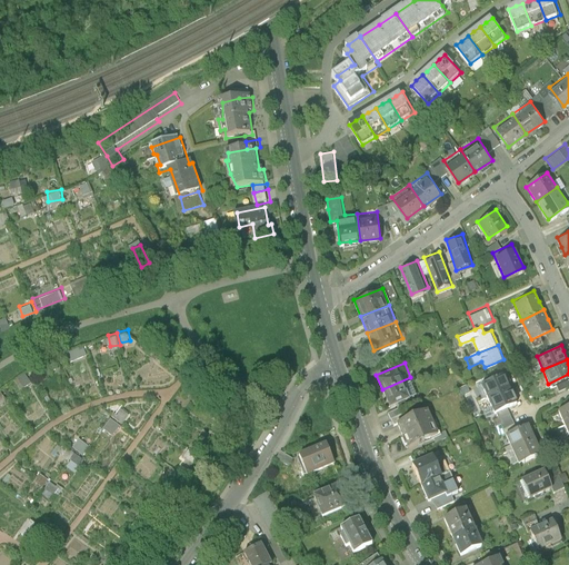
[(510,384),(503,369),(480,379),(487,395),(510,384)]
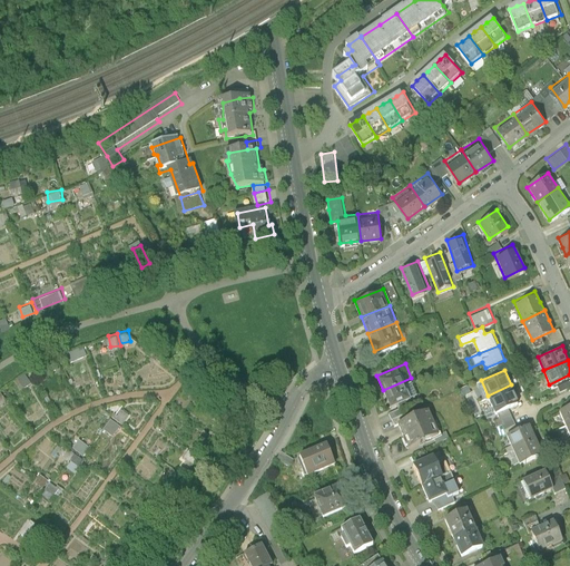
[(29,371),(17,376),(20,386),(32,381),(29,371)]
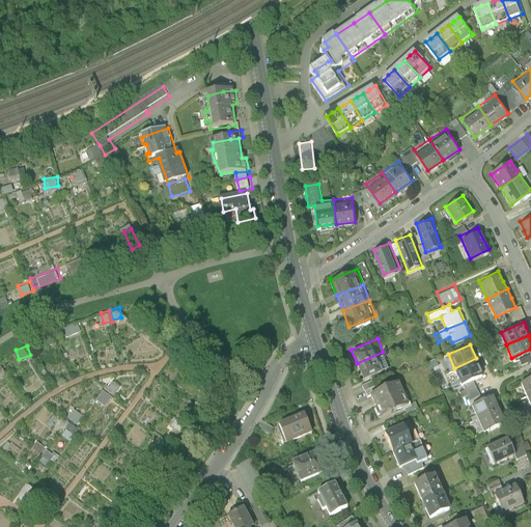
[(357,363),(362,377),(371,372),(389,365),(383,352),(357,363)]
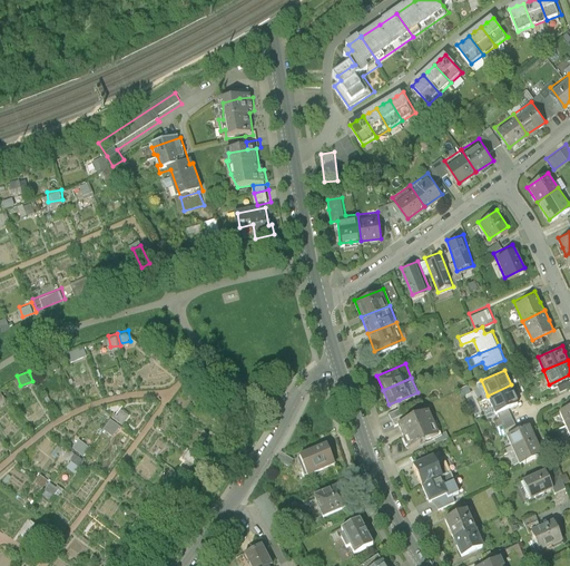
[(518,400),(511,384),(488,396),(494,410),(508,405),(518,400)]
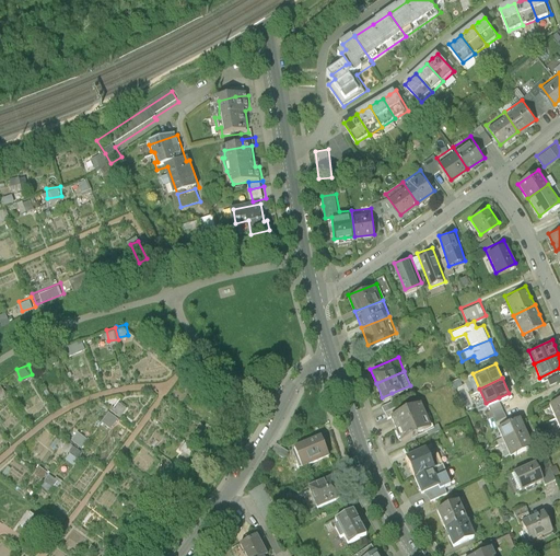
[(382,397),(380,398),(386,414),(391,413),(398,409),(392,393),(382,397)]
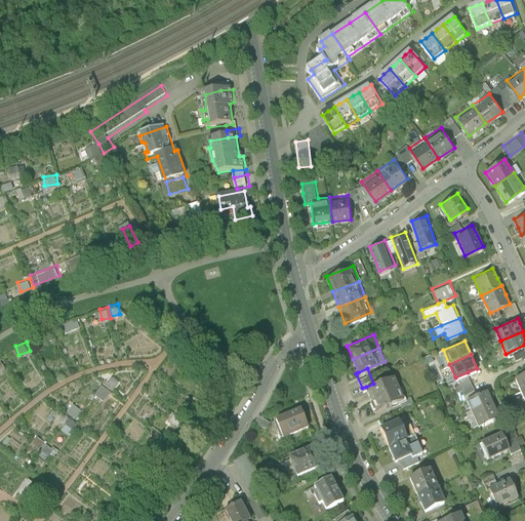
[(524,368),(514,373),(520,388),(524,386),(524,368)]
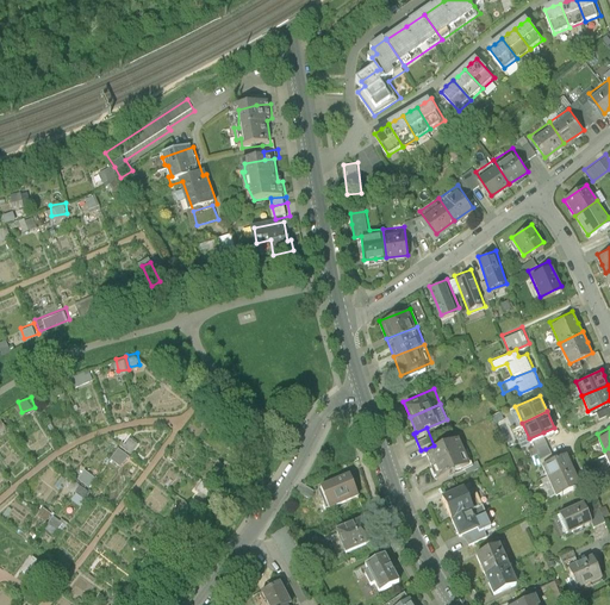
[(123,443),(132,450),(141,440),(131,432),(123,443)]
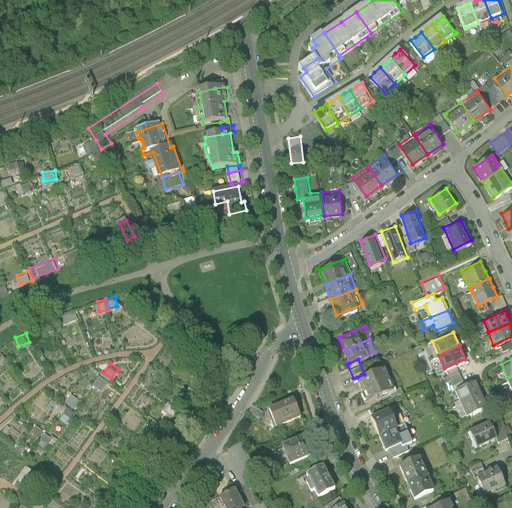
[(444,368),(453,388),(465,383),(456,363),(444,368)]
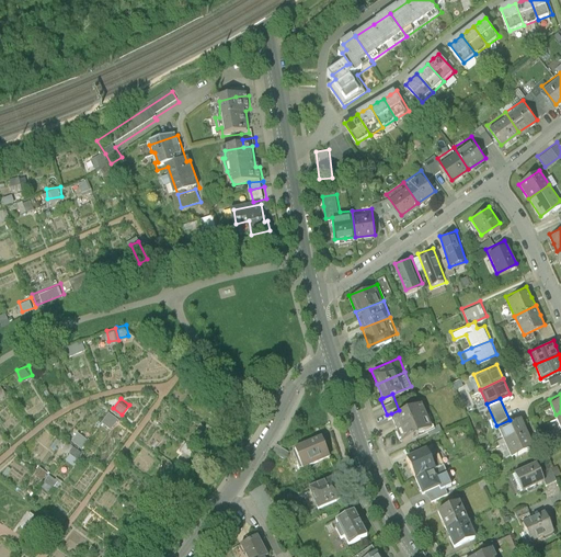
[(399,410),(391,413),(402,439),(434,424),(423,399),(399,410)]
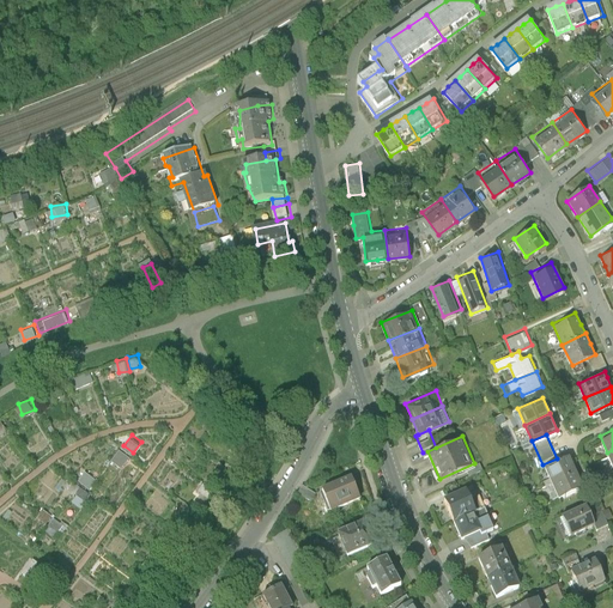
[(120,447),(114,458),(126,464),(132,453),(120,447)]
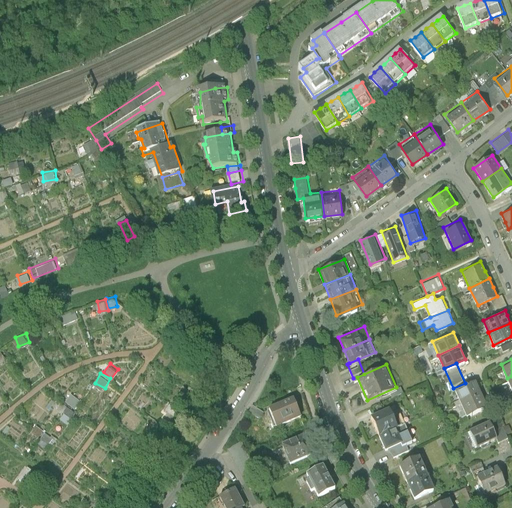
[(453,388),(459,401),(481,390),(476,378),(465,383),(453,388)]
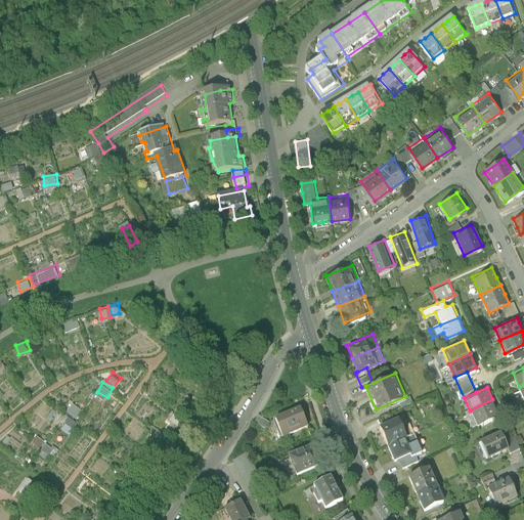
[(470,410),(475,423),(498,413),(492,399),(470,410)]
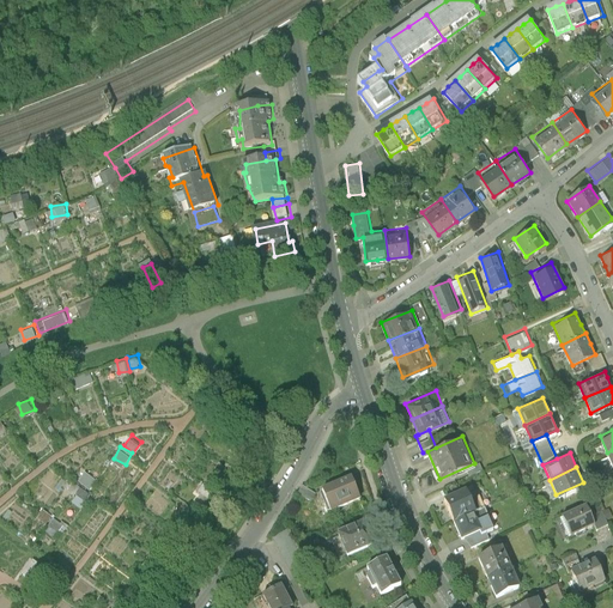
[(91,486),(98,476),(86,468),(79,478),(91,486)]
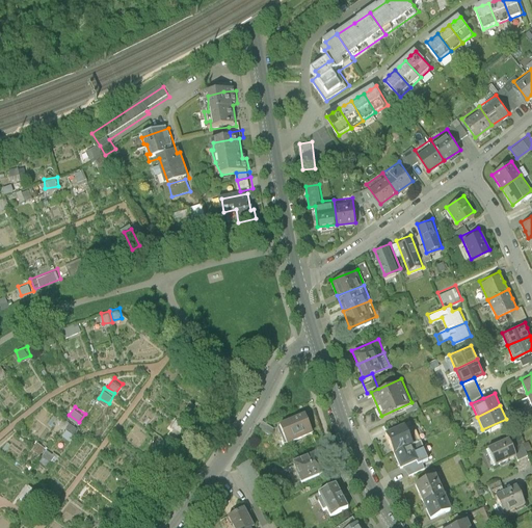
[(277,423),(284,441),(312,430),(303,411),(277,423)]
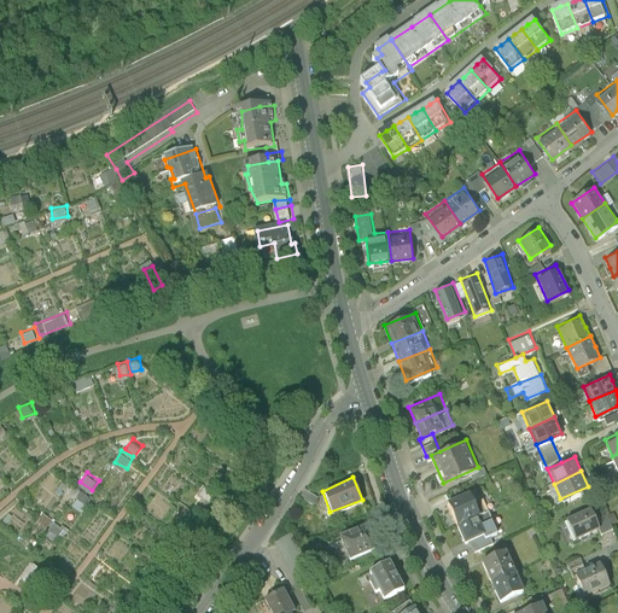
[(186,489),(184,489),(181,501),(209,507),(214,489),(187,483),(186,489)]
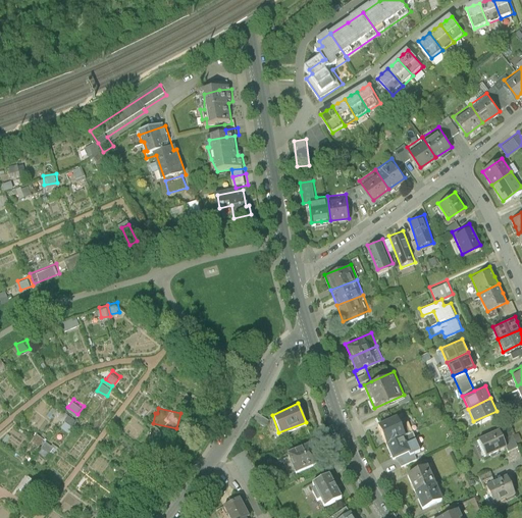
[(252,418),(262,425),(266,418),(256,411),(252,418)]
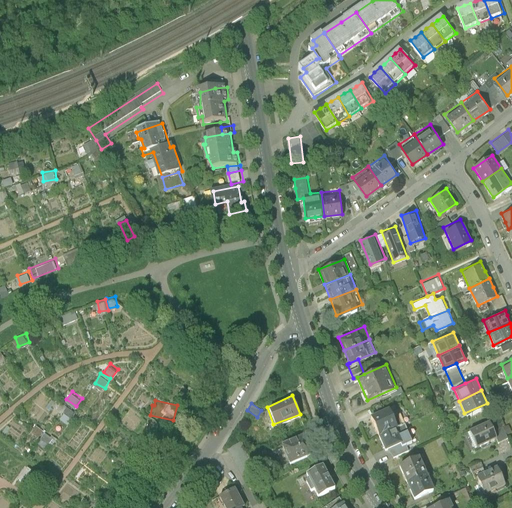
[(370,413),(377,430),(399,420),(392,403),(370,413)]
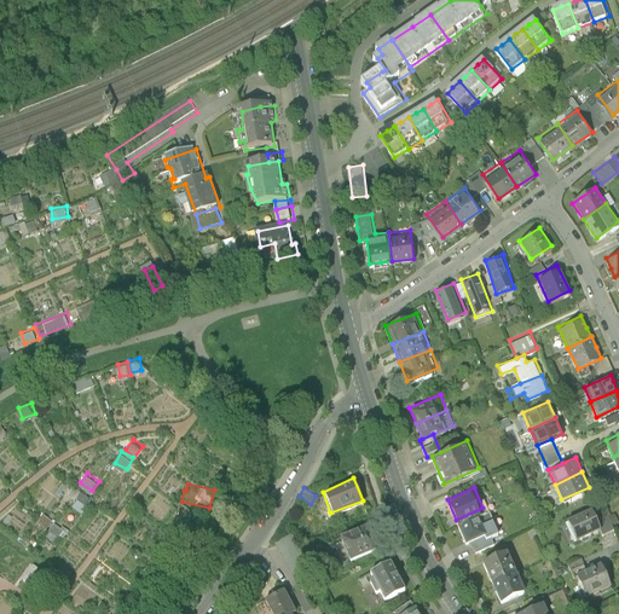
[(566,514),(576,538),(601,527),(594,511),(591,504),(566,514)]
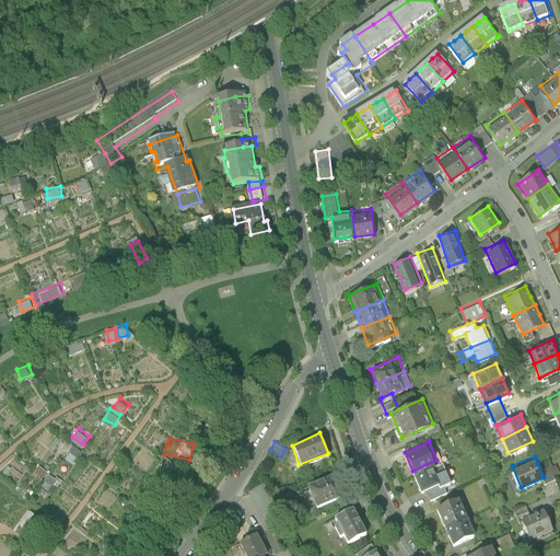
[(548,458),(537,463),(544,477),(555,473),(548,458)]
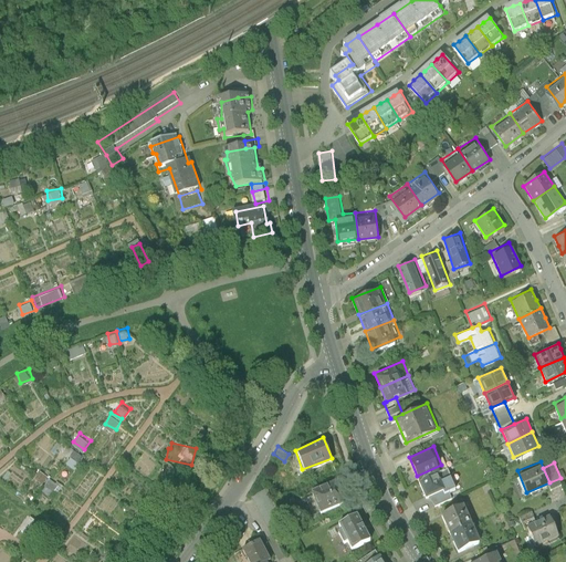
[(417,476),(425,495),(449,485),(441,465),(417,476)]
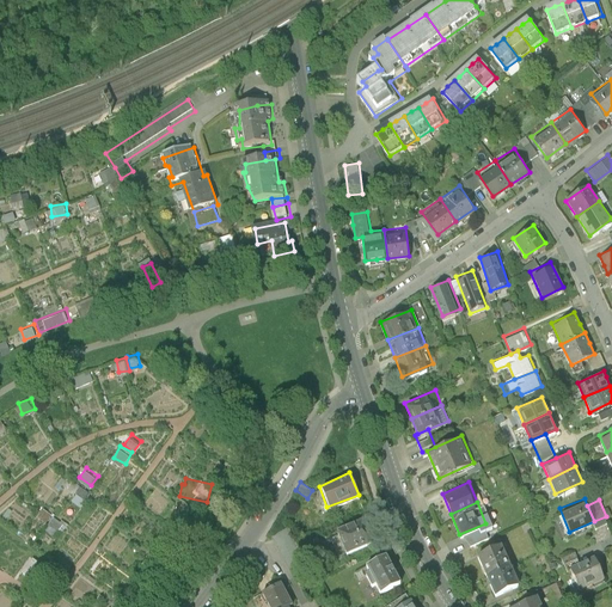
[(47,520),(54,512),(44,506),(38,514),(47,520)]
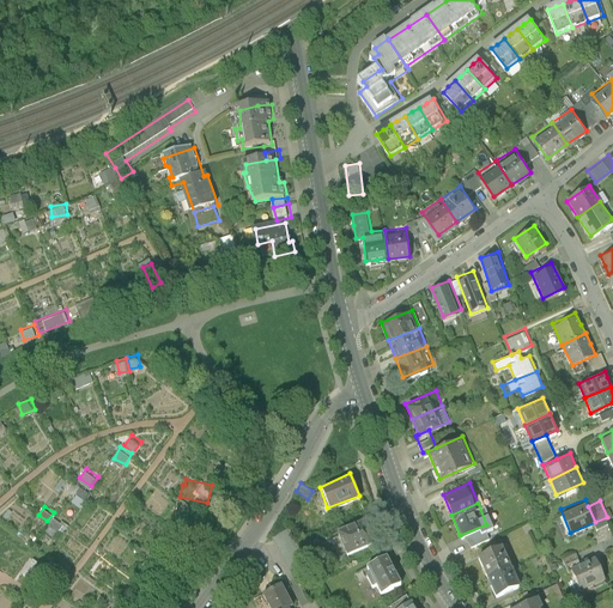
[(55,529),(62,520),(54,514),(47,523),(55,529)]
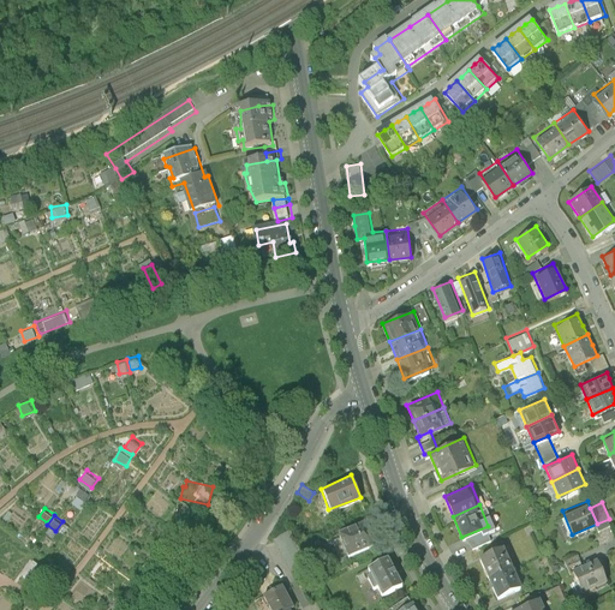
[(338,528),(346,554),(376,543),(368,518),(338,528)]
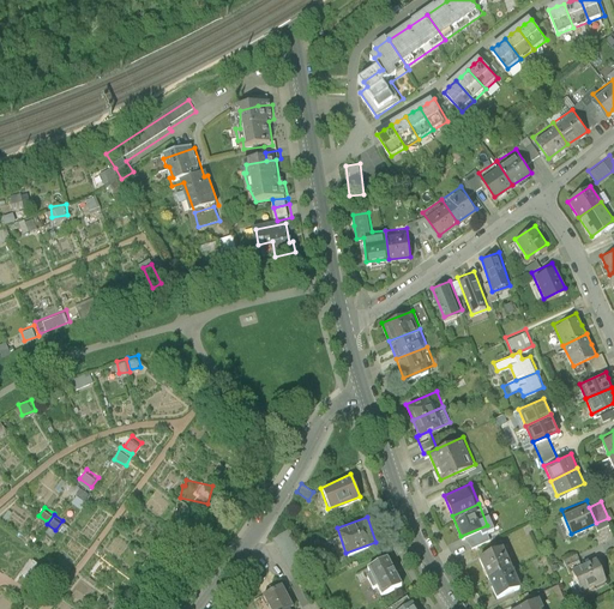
[(476,553),(486,573),(513,560),(504,540),(476,553)]
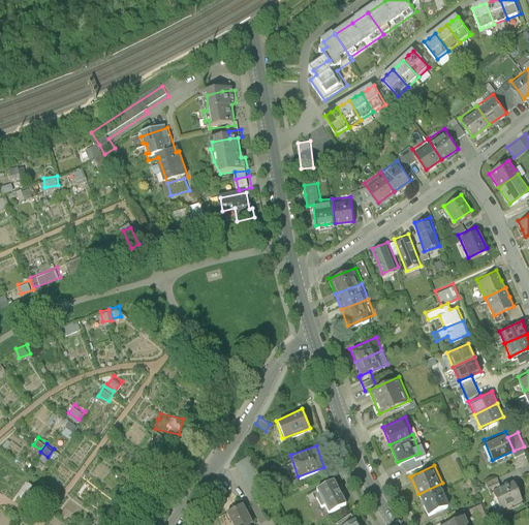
[(324,501),(329,512),(346,501),(335,476),(316,487),(318,491),(315,493),(320,504),(324,501)]
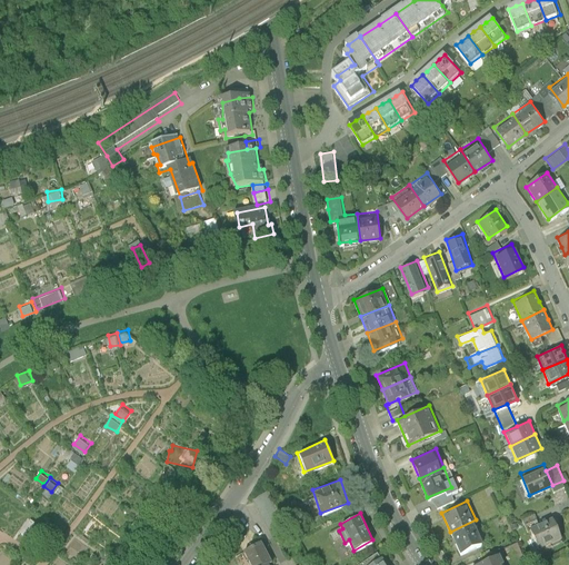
[(539,547),(563,537),(553,515),(530,525),(539,547)]
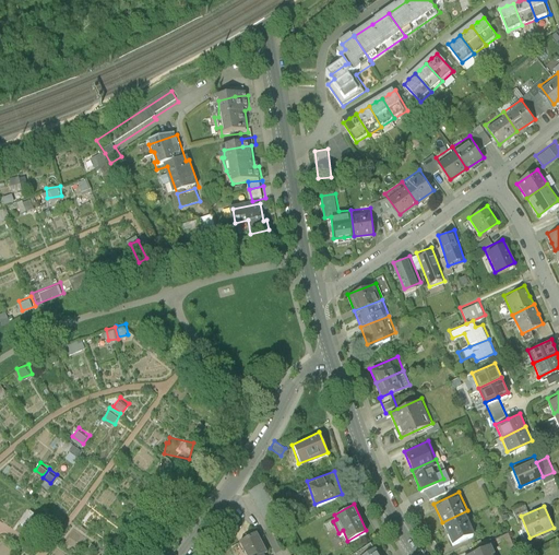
[(442,522),(451,541),(476,529),(467,510),(442,522)]
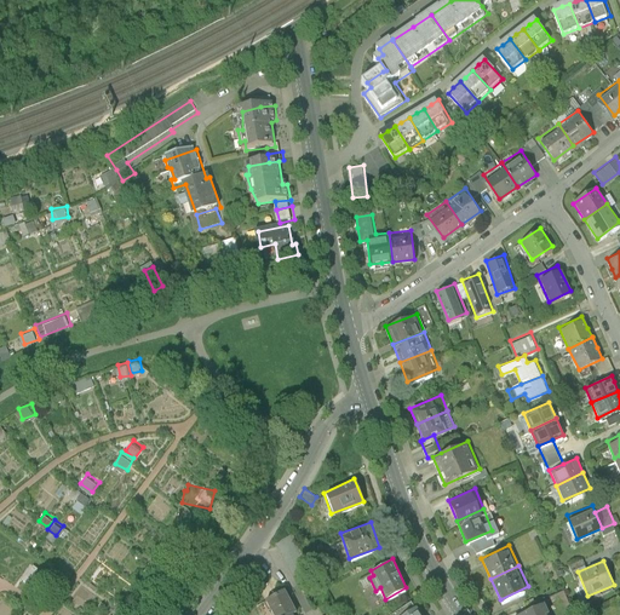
[(285,585),(265,598),(274,614),(281,614),(292,609),(297,608),(285,585)]
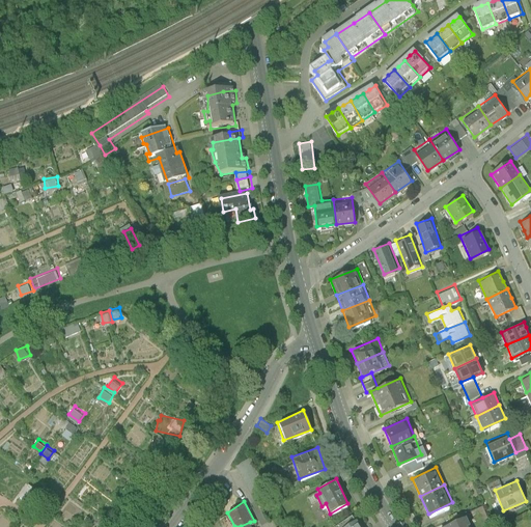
[(467,510),(439,524),(440,526),(474,526),(472,522),(467,510)]
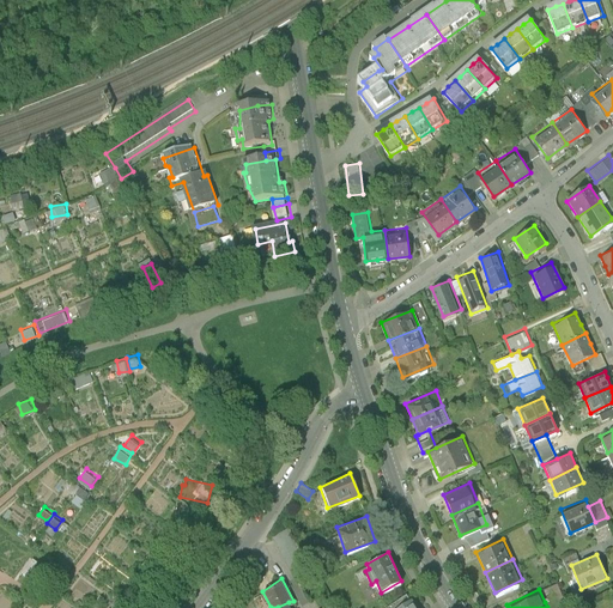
[(398,607),(419,607),(412,597),(398,607)]
